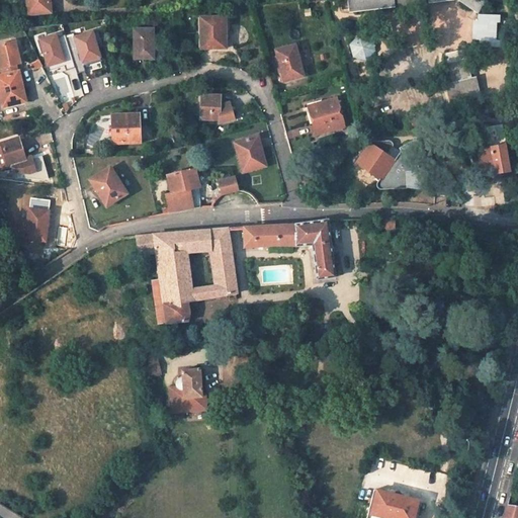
[(27,0),(29,15),(52,13),(51,0),(27,0)]
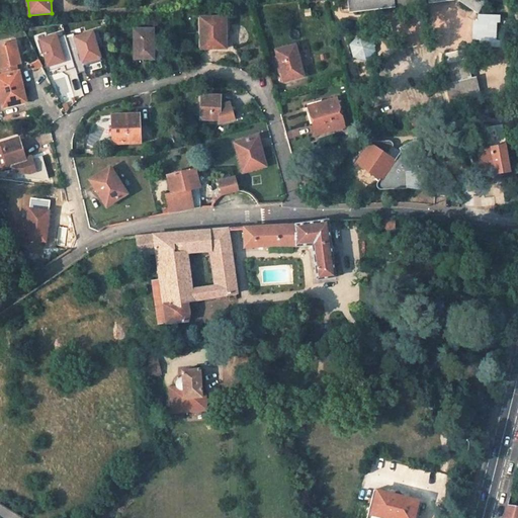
[(398,8),(397,0),(347,0),(349,13),(398,8)]
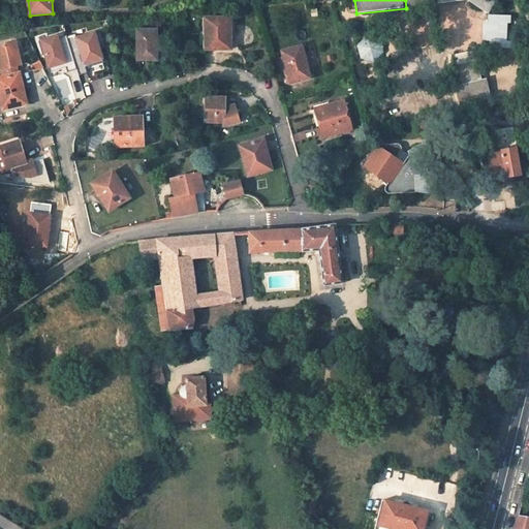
[(499,0),(468,0),(491,14),(499,0)]
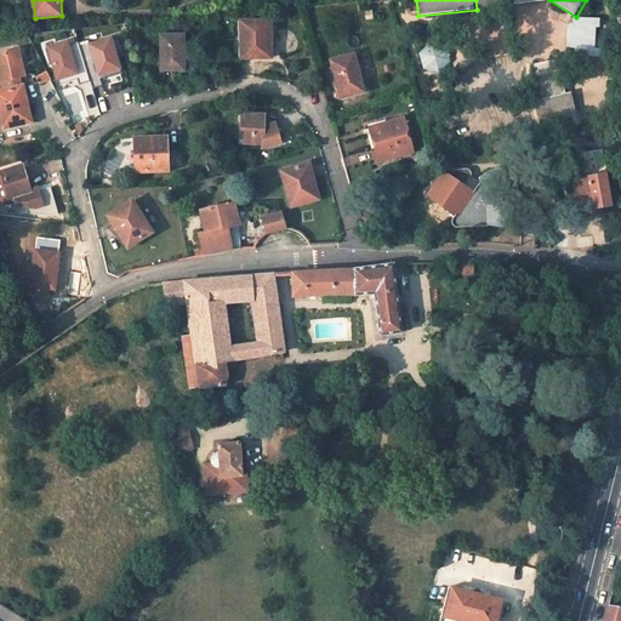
[(272,21),(241,21),(241,58),(272,58),(272,21)]
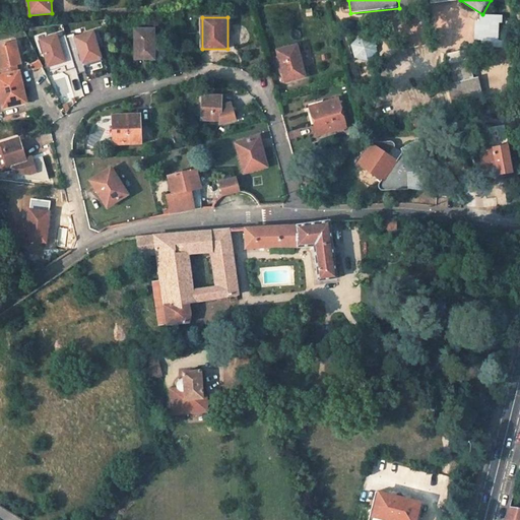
[(501,22),(476,19),(474,46),(500,48),(501,22)]
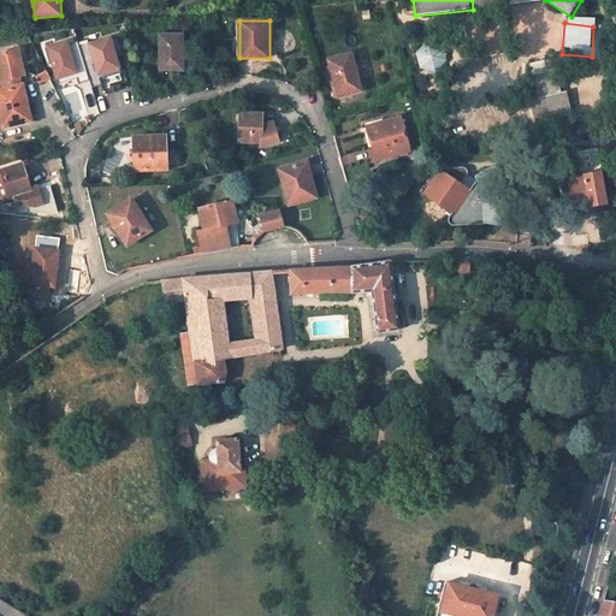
[(184,35),(160,35),(160,70),(184,70),(184,35)]
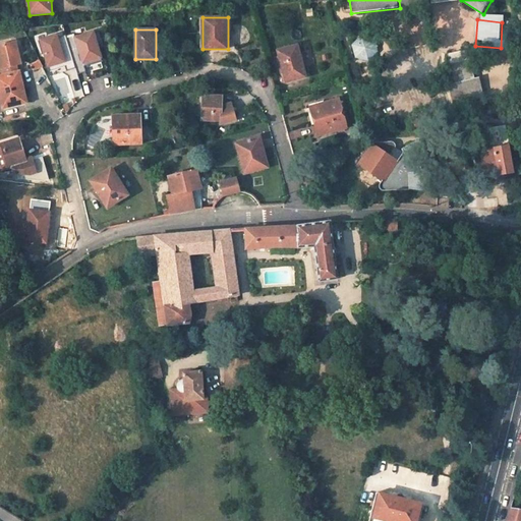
[(98,31),(75,38),(74,34),(66,36),(76,68),(78,75),(87,72),(84,67),(102,61),(97,45),(102,43),(98,31)]
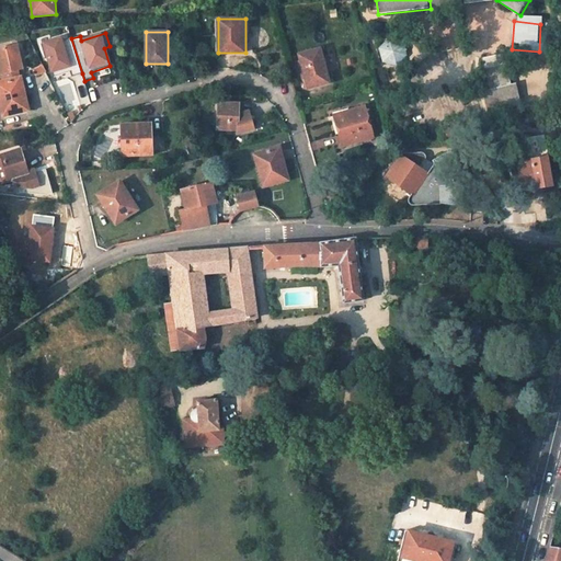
[(71,37),(61,41),(60,38),(41,44),(45,58),(48,57),(54,75),(70,69),(72,77),(82,73),(71,38),(71,37)]
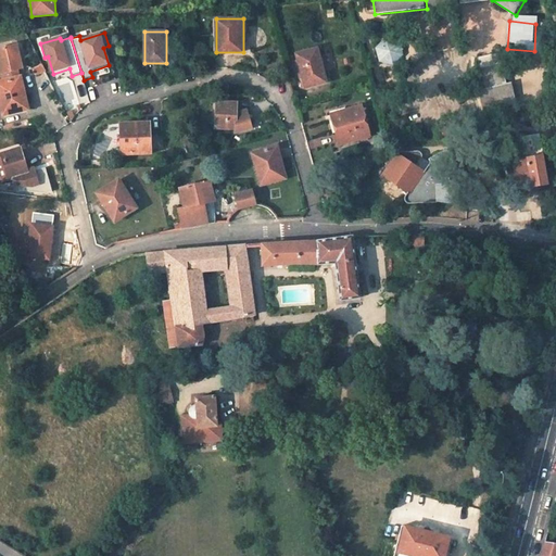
[(377,43),(378,63),(403,61),(402,42),(377,43)]
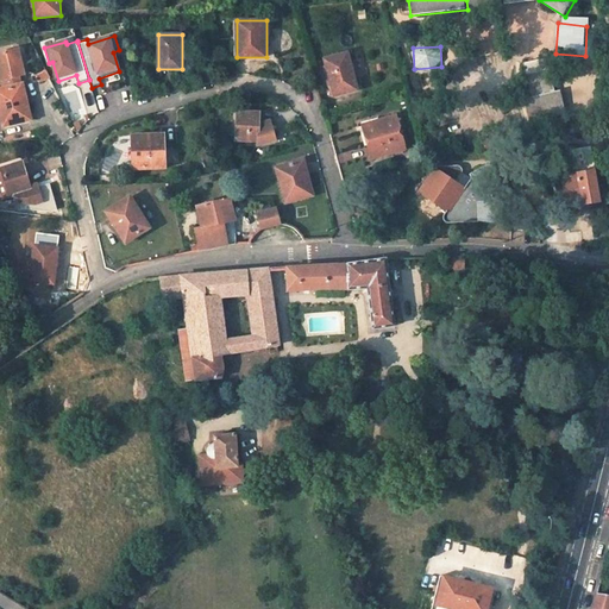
[(0,112),(4,126),(29,120),(25,102),(26,102),(23,85),(19,86),(17,79),(19,76),(24,75),(18,50),(0,54),(0,71),(1,80),(5,79),(7,88),(0,88),(0,112)]
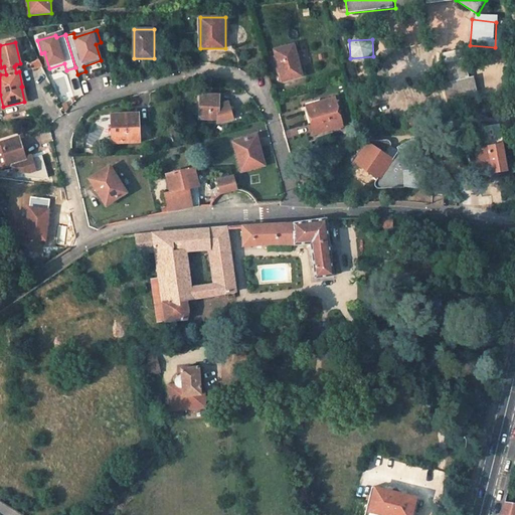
[(281,72),(283,80),(302,75),(294,44),(275,50),(280,66),(281,72)]
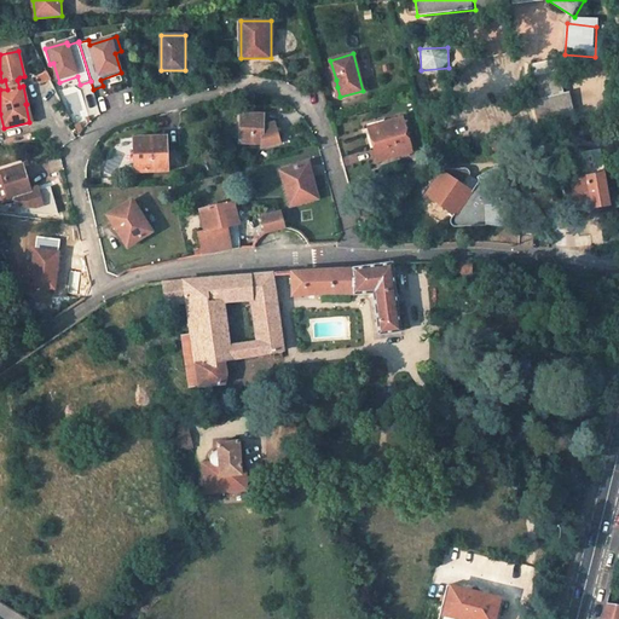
[(551,61),(532,64),(542,120),(572,115),(565,74),(555,76),(551,61)]
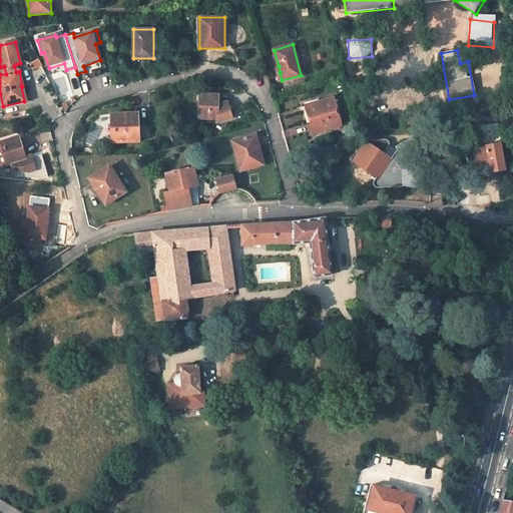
[(218,96),(200,95),(199,118),(217,119),(218,105),(218,96)]
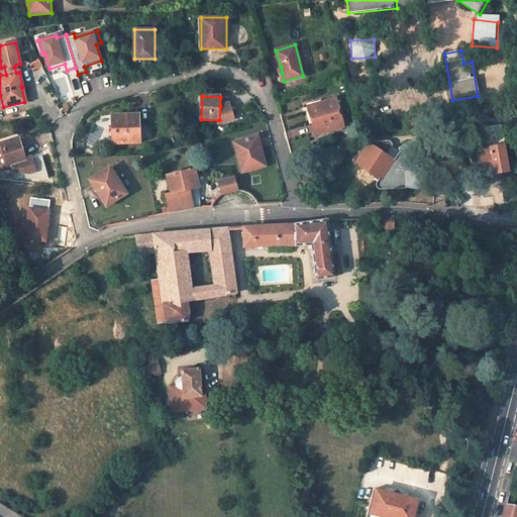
[(336,99),(309,106),(316,134),(344,126),(336,99)]
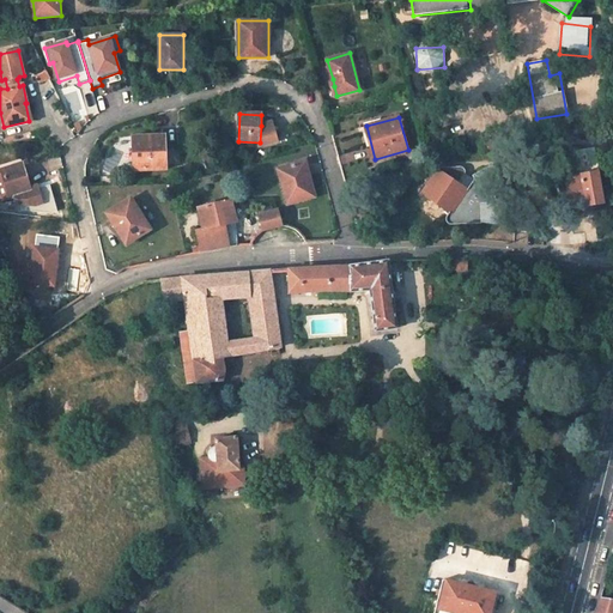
[(261,126),(260,143),(260,147),(278,141),(272,122),(261,126)]
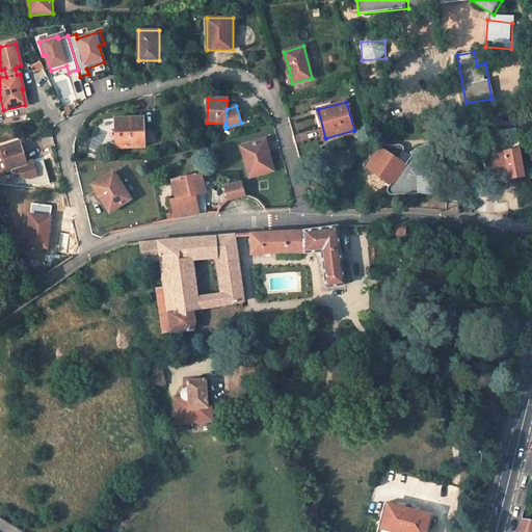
[(143,118),(116,118),(116,149),(145,147),(143,118)]
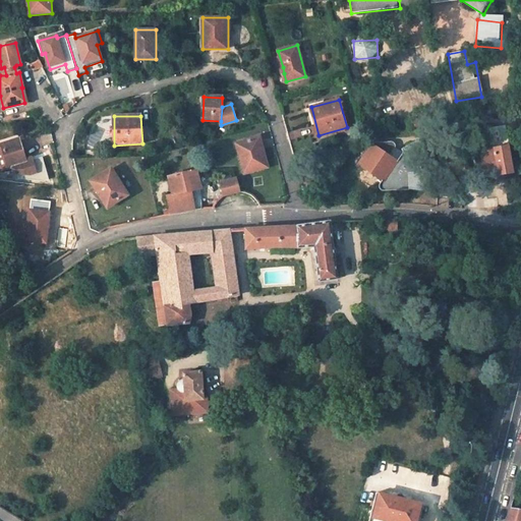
[(261,137),(236,143),(245,174),(269,167),(261,137)]
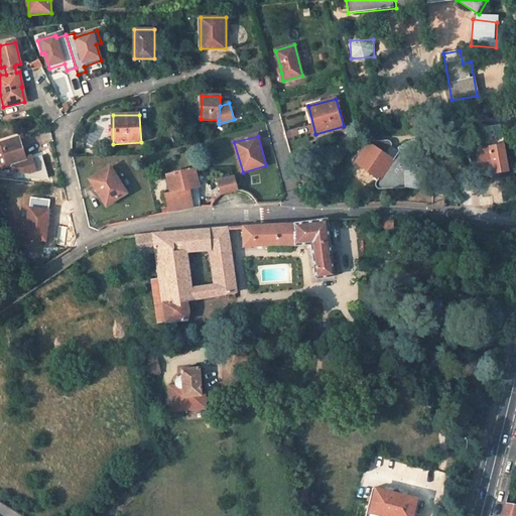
[(2,143),(9,166),(11,165),(13,171),(29,173),(35,171),(32,159),(26,160),(19,138),(2,143)]
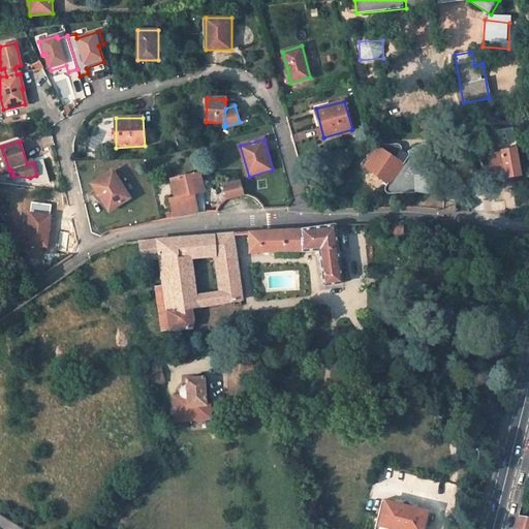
[(409,157),(404,164),(391,185),(389,186),(386,188),(385,191),(387,194),(389,195),(415,194),(432,196),(428,174),(434,157),(423,145),(408,154),(409,157)]
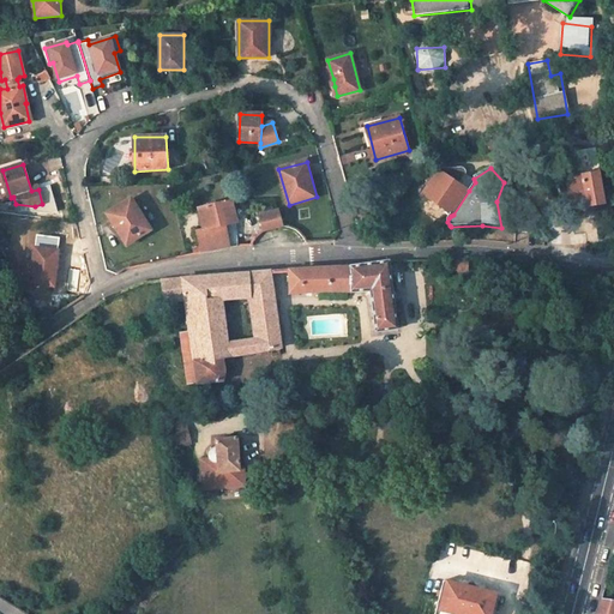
[(2,170),(0,170),(0,184),(5,199),(11,198),(2,170)]
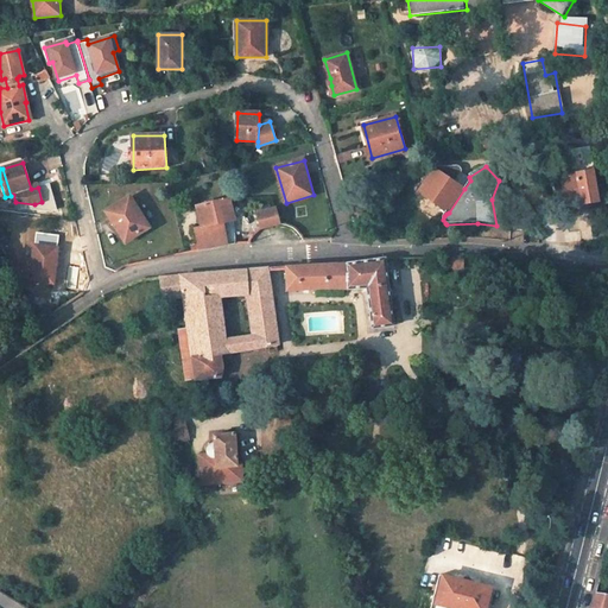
[(434,169),(418,191),(449,213),(464,189),(434,169)]
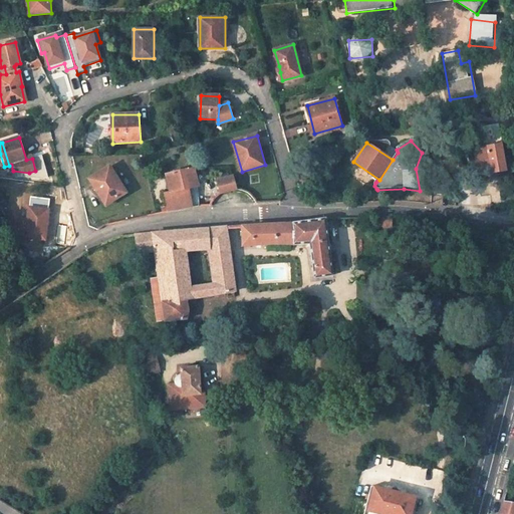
[(502,143),(474,148),(479,175),(506,170),(502,143)]
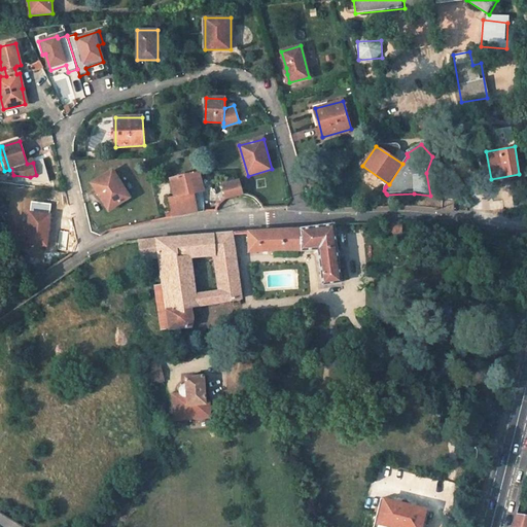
[(113,171),(93,183),(109,211),(130,198),(113,171)]
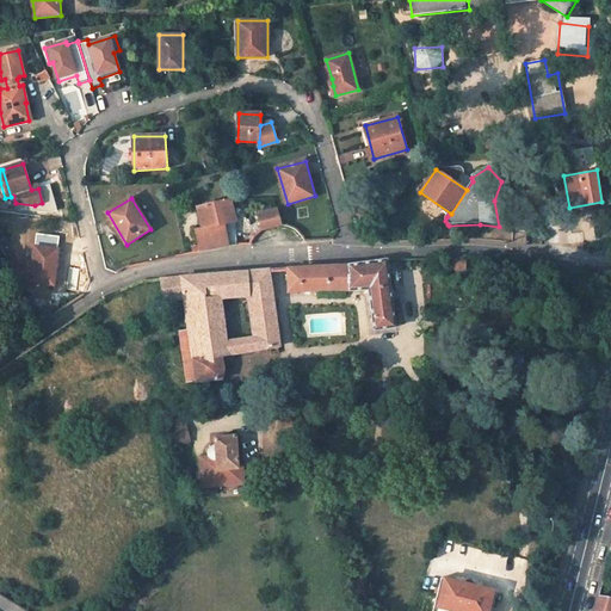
[(238,245),(236,221),(232,201),(198,208),(203,229),(196,230),(201,253),(238,245)]
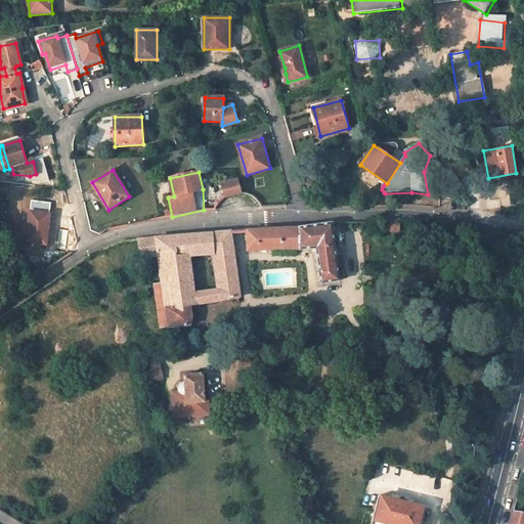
[(222,183),(225,198),(242,193),(237,179),(222,183)]
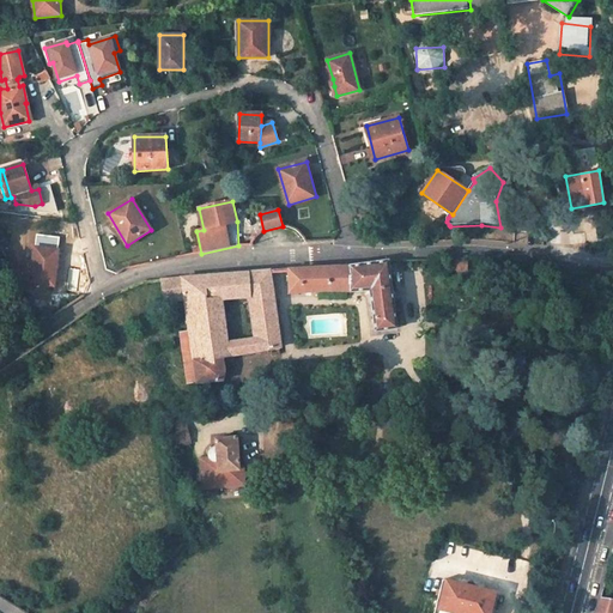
[(535,220),(521,220),(520,229),(535,230),(535,220)]
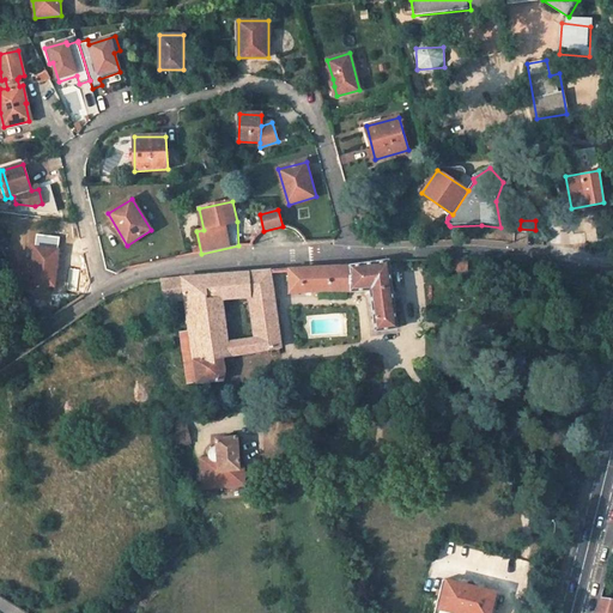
[(36,248),(31,283),(54,286),(59,252),(36,248)]
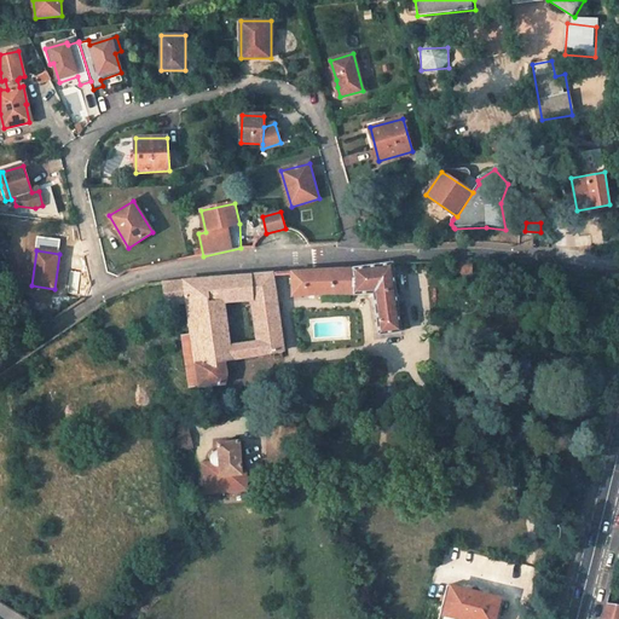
[(293,271),(293,294),(374,291),(379,333),(401,330),(392,262),(353,267),(293,271)]
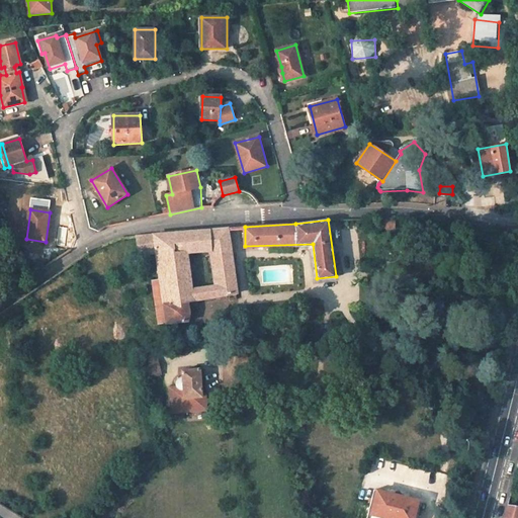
[(155,252),(159,279),(166,323),(188,321),(190,314),(188,301),(237,293),(228,228),(137,235),(140,255),(155,252)]
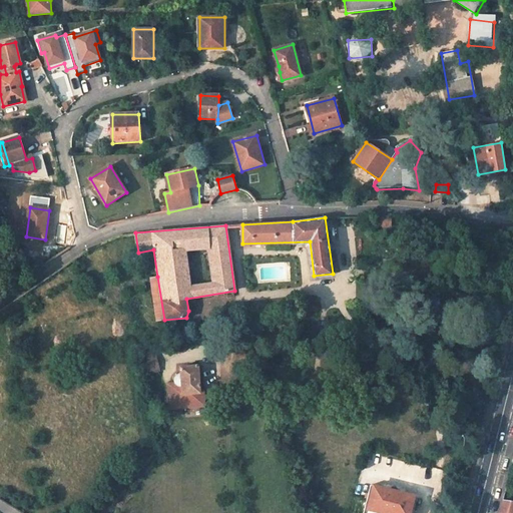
[(157,277),(150,278),(156,321),(164,320),(157,277)]
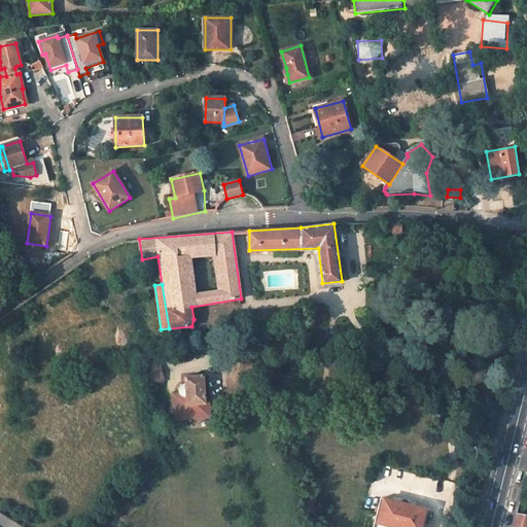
[(164,380),(161,364),(156,365),(153,354),(139,355),(146,385),(164,380)]
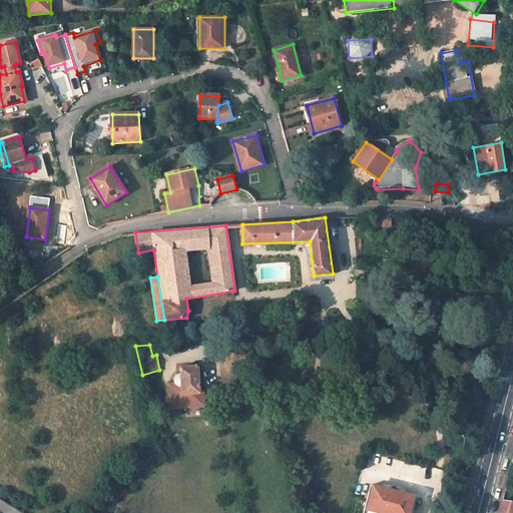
[(182,395),(199,394),(198,366),(180,367),(181,374),(179,375),(178,376),(177,377),(176,379),(176,381),(176,382),(177,384),(178,385),(182,387),(182,395)]
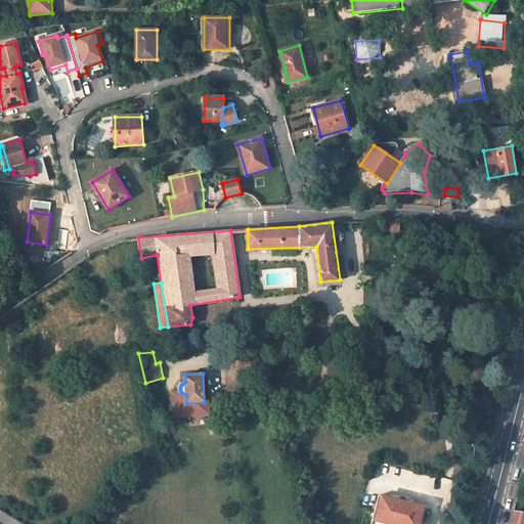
[(421,523),(426,506),(409,501),(409,500),(395,496),(394,498),(378,493),(373,518),(381,520),(379,523),(421,523)]
